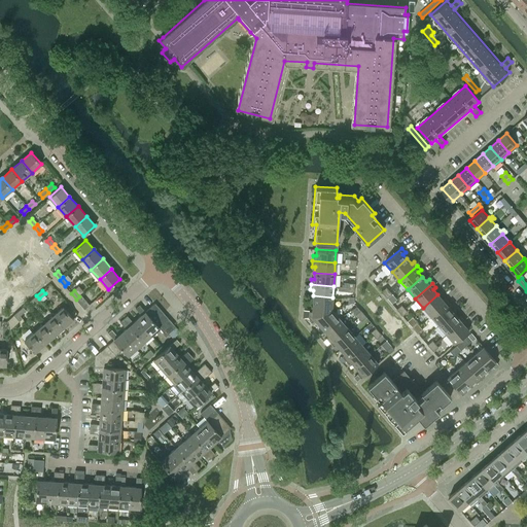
[(445,297),(442,300),(437,294),(423,308),(430,316),(448,302),(445,297)]
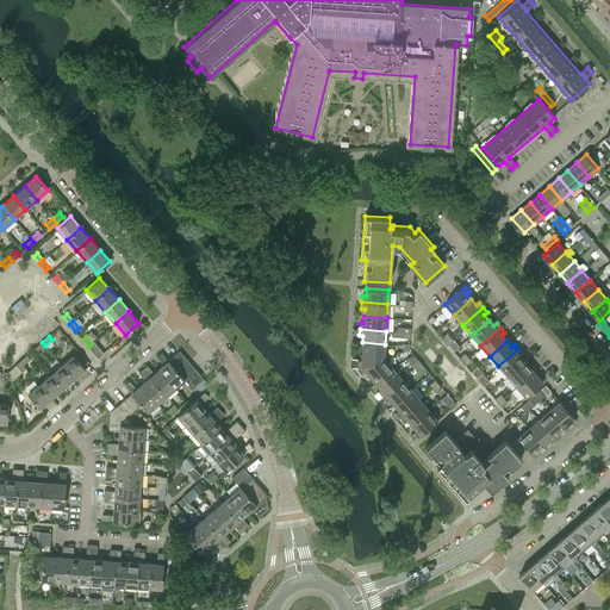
[(38,353),(45,346),(42,342),(35,348),(38,353)]
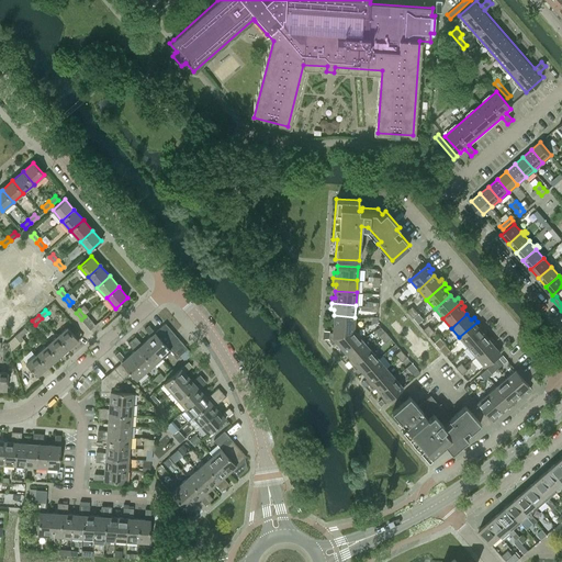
[(353,330),(355,317),(334,315),(333,332),(329,332),(328,338),(353,330)]
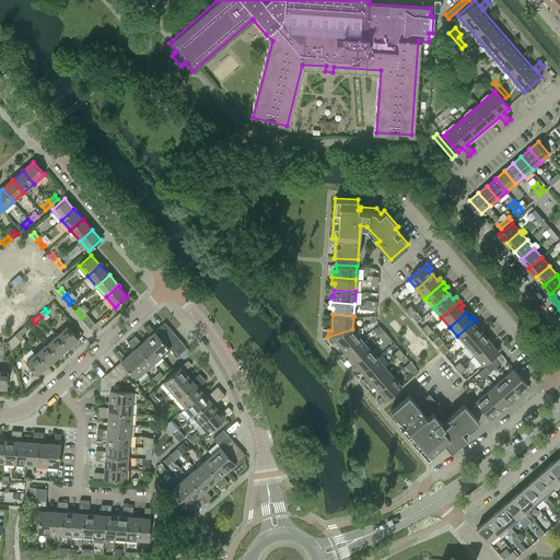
[(477,327),(479,325),(476,321),(457,336),(466,346),(481,331),(477,327)]
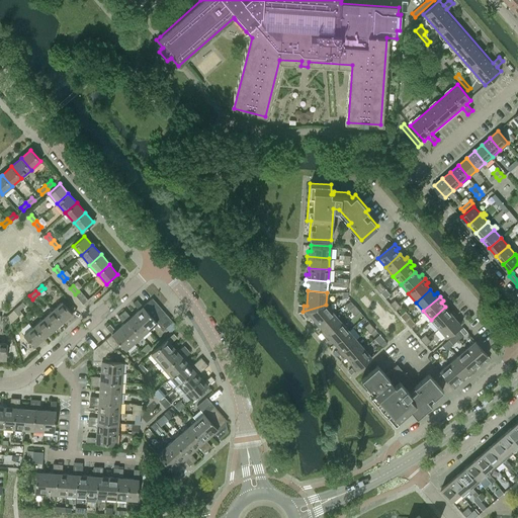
[(155,312),(160,308),(152,298),(147,303),(155,312)]
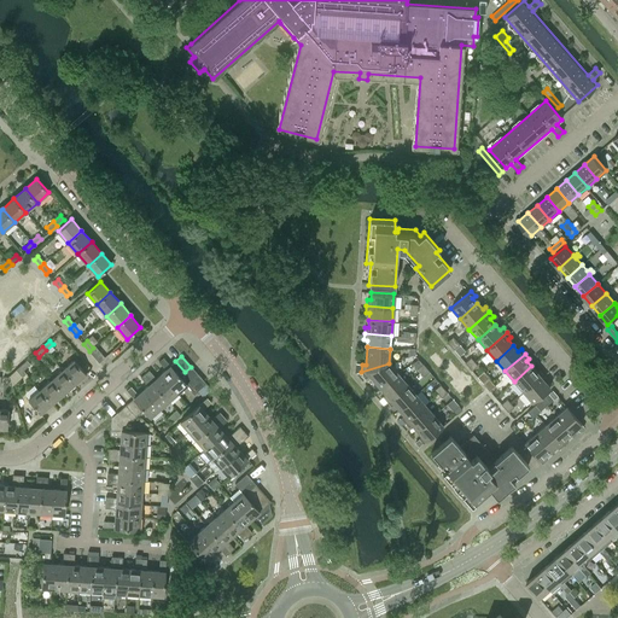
[(163,357),(159,361),(165,369),(161,373),(178,392),(187,384),(185,382),(180,377),(185,372),(175,361),(170,366),(163,357)]
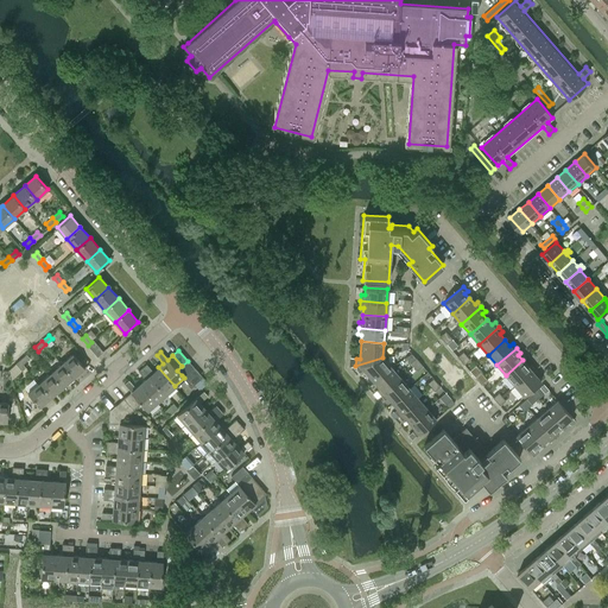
[(23,365),(30,359),(26,354),(20,360),(23,365)]
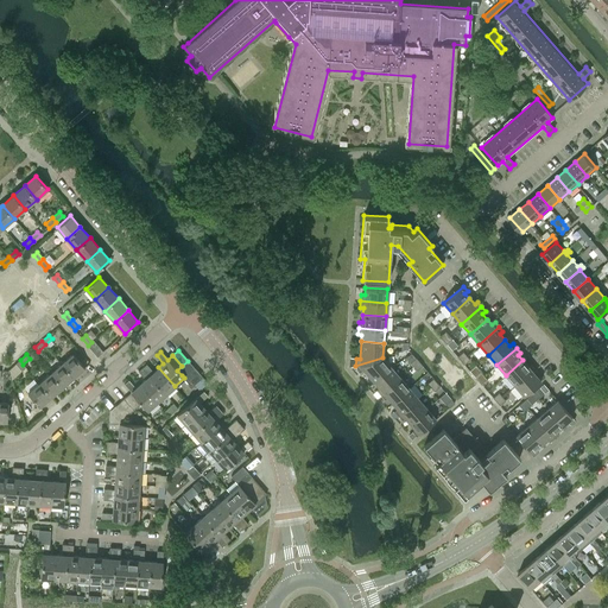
[(74,378),(84,368),(73,354),(62,365),(74,378)]
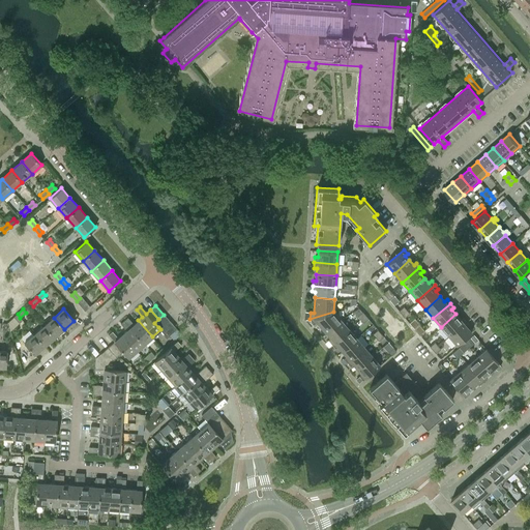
[(326,333),(342,321),(333,312),(310,319),(314,324),(316,322),(326,333)]
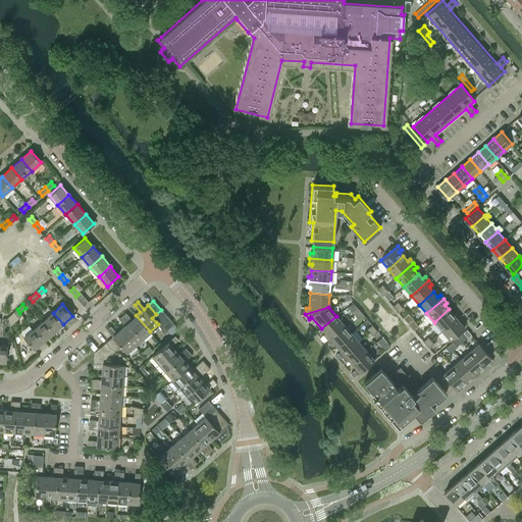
[(22,315),(19,313),(17,309),(13,312),(18,318),(22,315)]
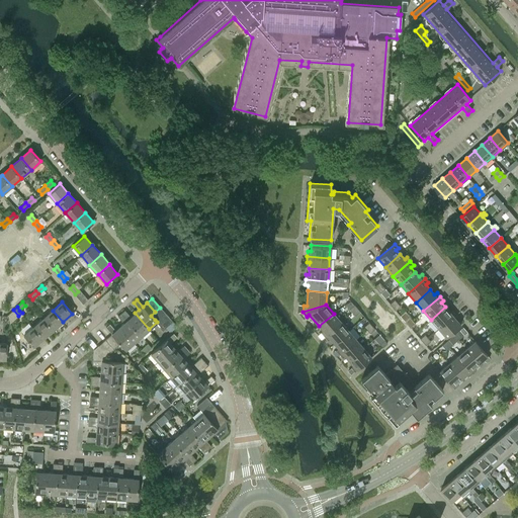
[(452,310),(449,312),(445,307),(431,320),(438,328),(455,314),(452,310)]
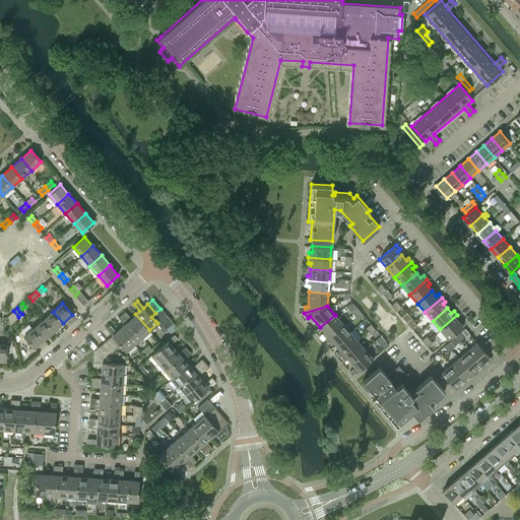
[(155,321),(165,313),(160,309),(155,313),(151,317),(155,321)]
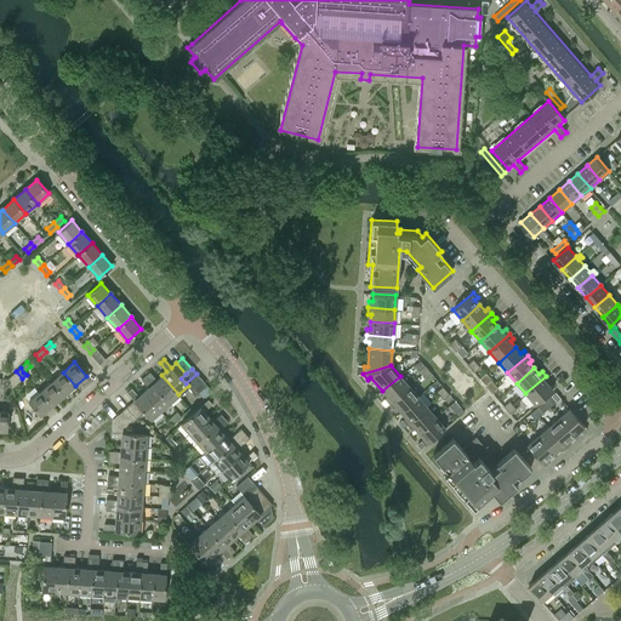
[(161,375),(158,380),(151,371),(146,375),(170,403),(178,394),(161,375)]
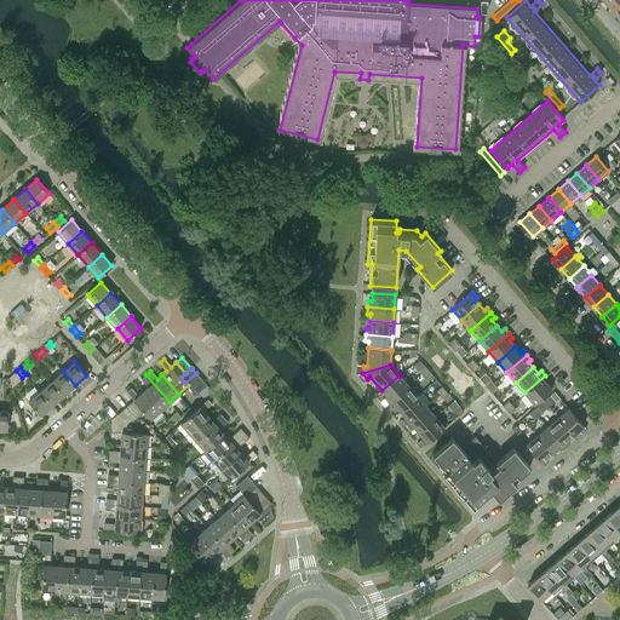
[(63,395),(75,385),(63,372),(51,382),(63,395)]
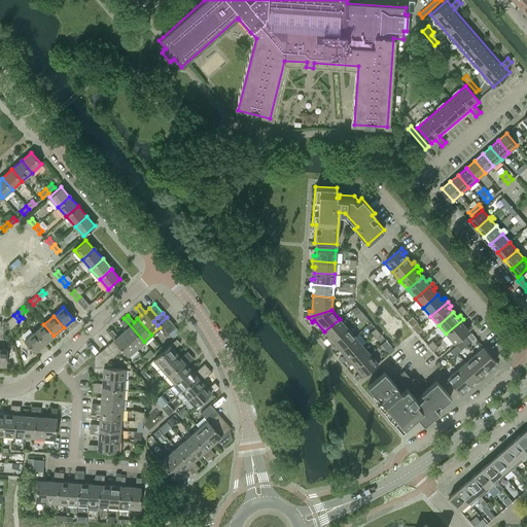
[(162,330),(171,322),(167,317),(157,325),(160,327),(160,328),(162,330)]
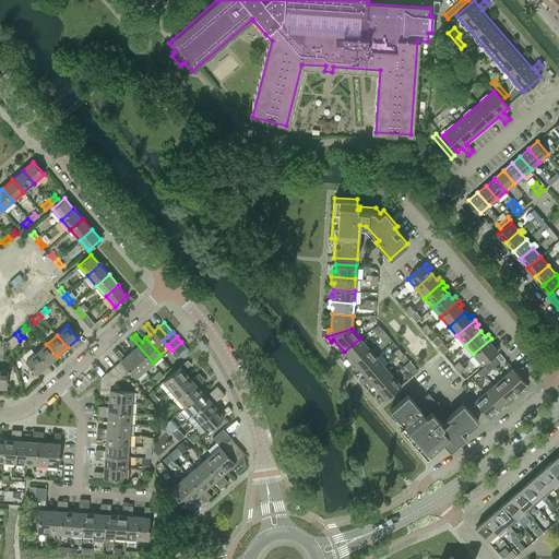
[(144,370),(153,363),(131,337),(127,342),(133,348),(129,353),(144,370)]
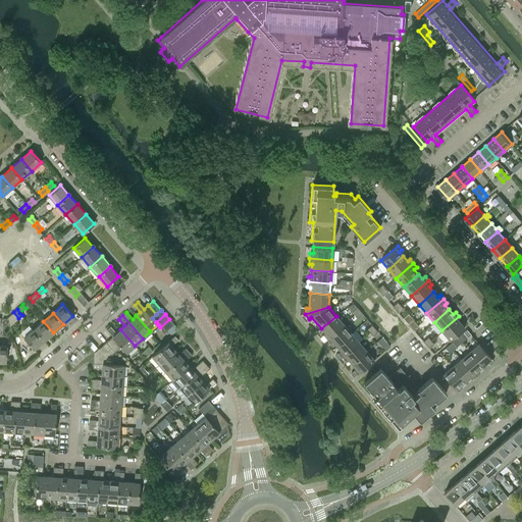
[(326,338),(344,324),(336,316),(321,328),(325,332),(323,334),(326,338)]
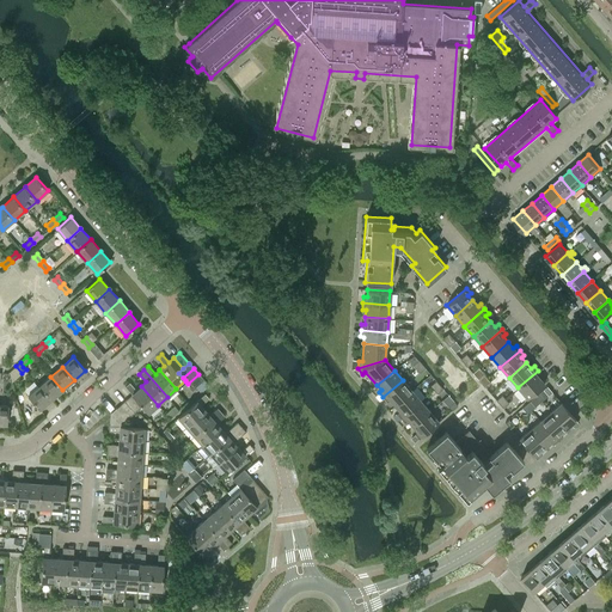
[(539,378),(542,375),(538,371),(518,387),(527,398),(544,384),(539,378)]
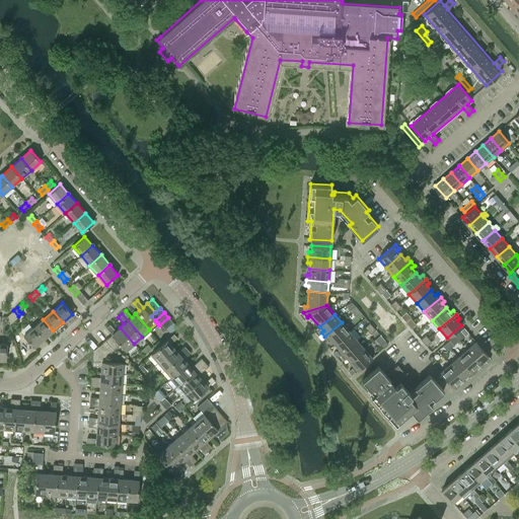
[(163,330),(172,322),(168,317),(159,325),(163,330)]
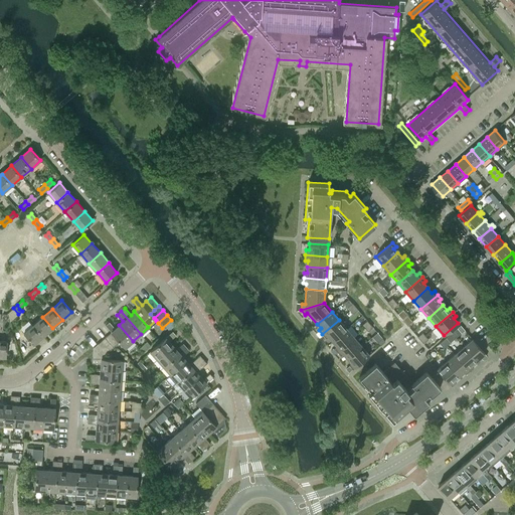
[(43,337),(52,328),(42,317),(33,325),(43,337)]
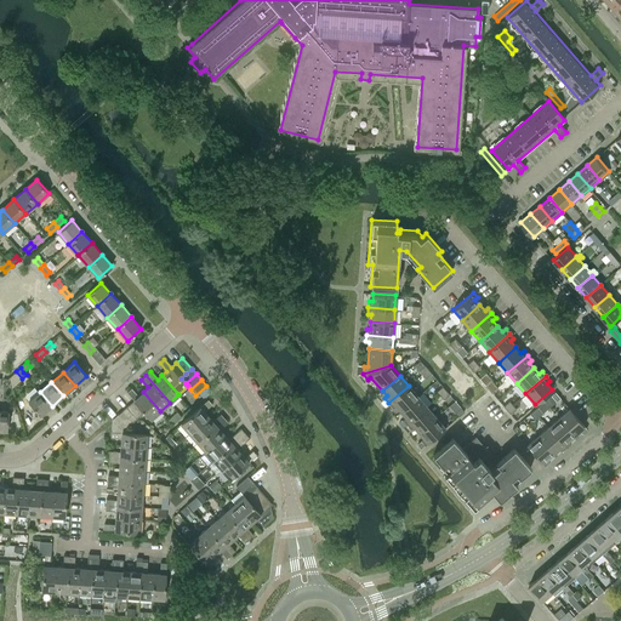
[(400,411),(417,396),(409,386),(388,403),(393,408),(396,405),(400,411)]
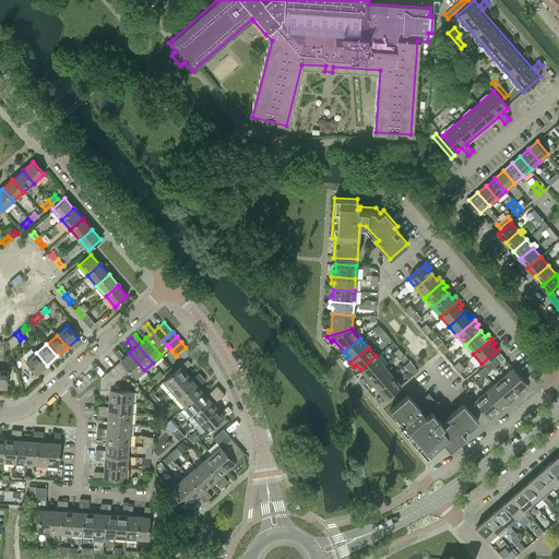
[(129,353),(125,356),(118,349),(115,353),(121,359),(115,365),(125,376),(130,370),(135,377),(144,370),(129,353)]
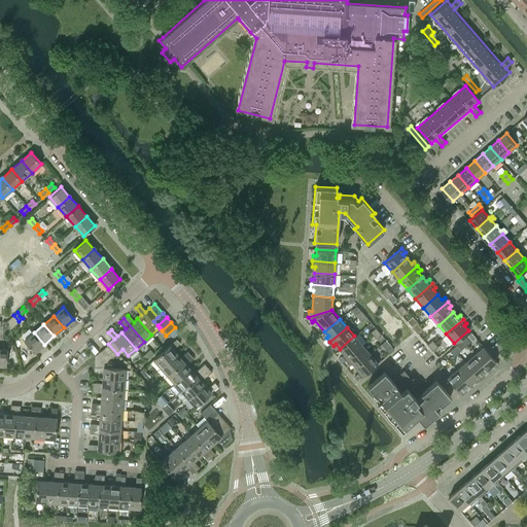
[(34,353),(44,345),(34,332),(24,341),(34,353)]
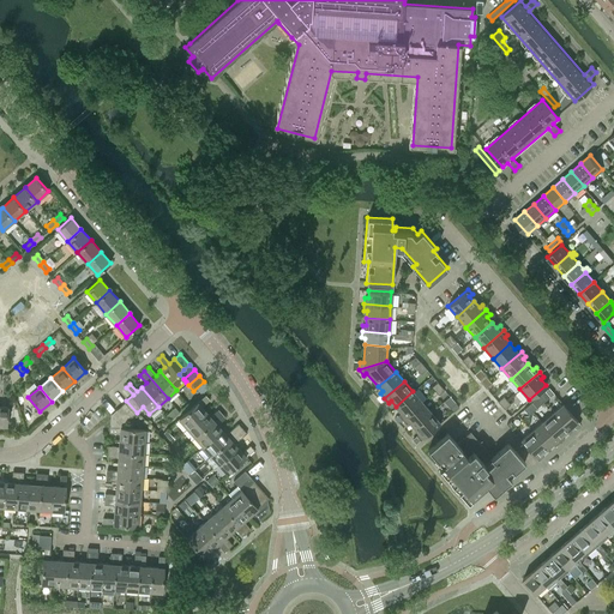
[(402,420),(422,402),(413,391),(396,407),(401,413),(398,415),(402,420)]
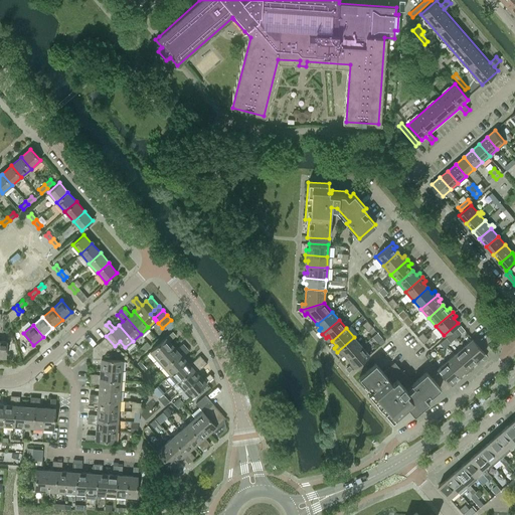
[(169,341),(176,336),(173,332),(150,352),(157,359),(172,345),(169,341)]
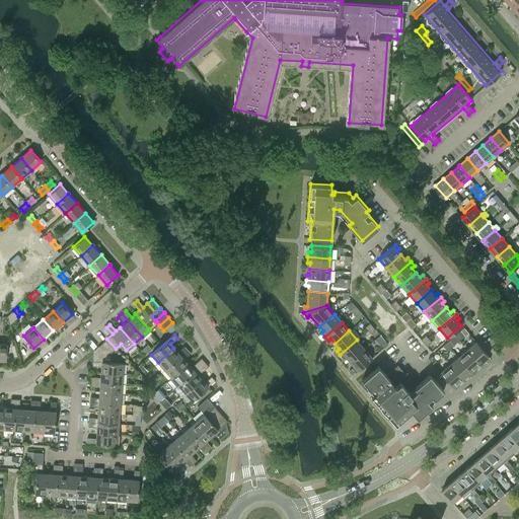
[(110,353),(116,349),(106,339),(102,343),(110,353)]
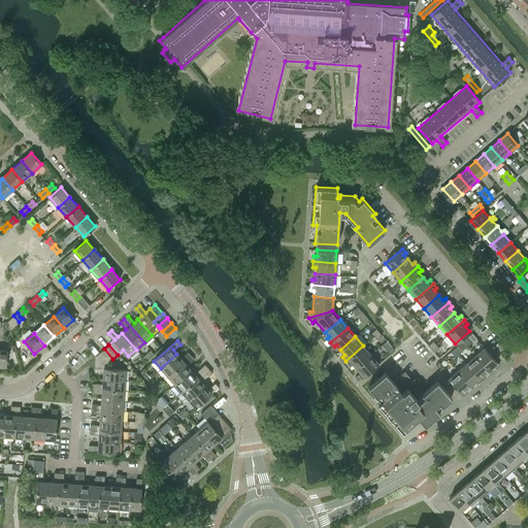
[(356,367),(370,355),(363,345),(345,361),(349,365),(352,363),(356,367)]
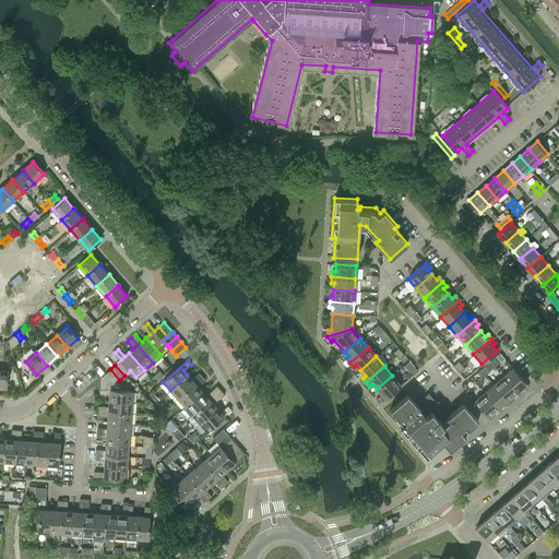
[(523,390),(528,385),(512,368),(502,376),(516,392),(521,388),(523,390)]
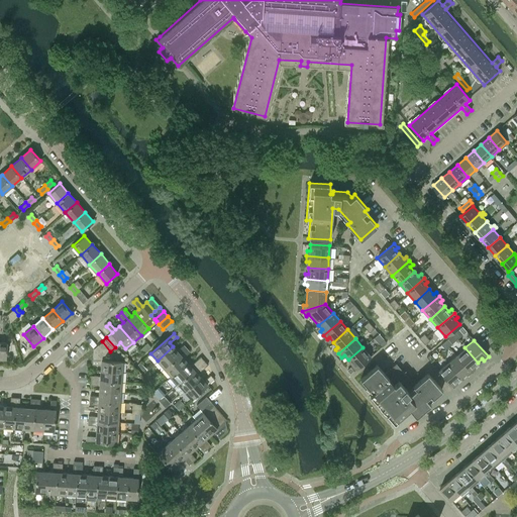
[(106,355),(110,351),(102,341),(97,345),(106,355)]
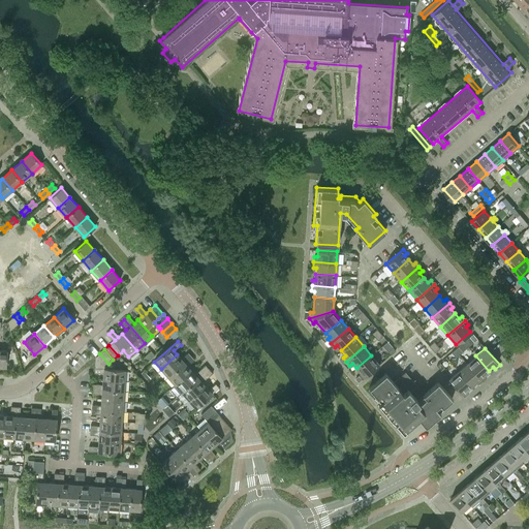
[(107,369),(109,364),(99,353),(95,358),(94,373),(103,374),(102,379),(124,381),(125,370),(107,369)]
